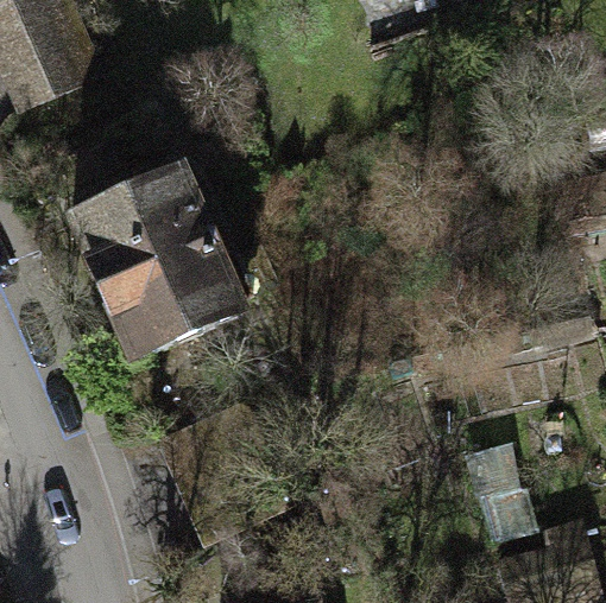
[(0,44),(75,12),(69,0),(20,0),(0,8),(0,44)]
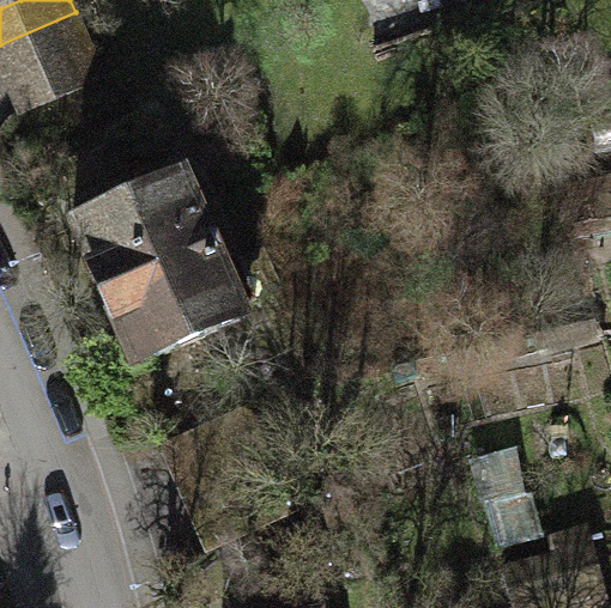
[(76,12),(0,44),(0,52),(10,73),(88,41),(76,12)]
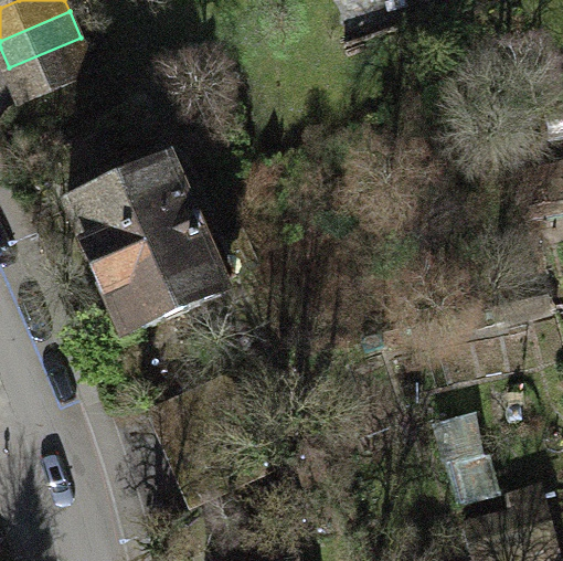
[(81,38),(9,67),(22,97),(93,67),(81,38)]
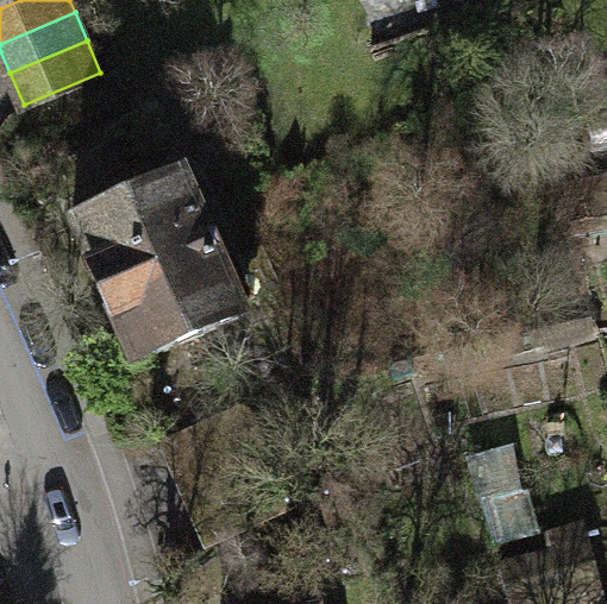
[(563,234),(606,227),(606,168),(555,176),(563,234)]
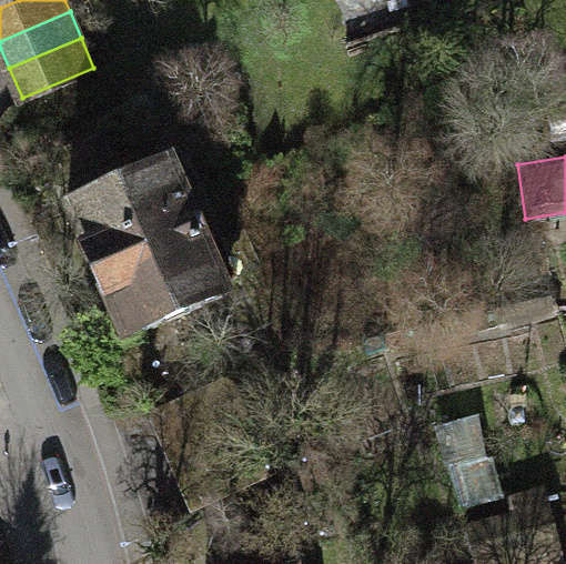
[(168,163),(63,208),(119,335),(223,291),(168,163)]
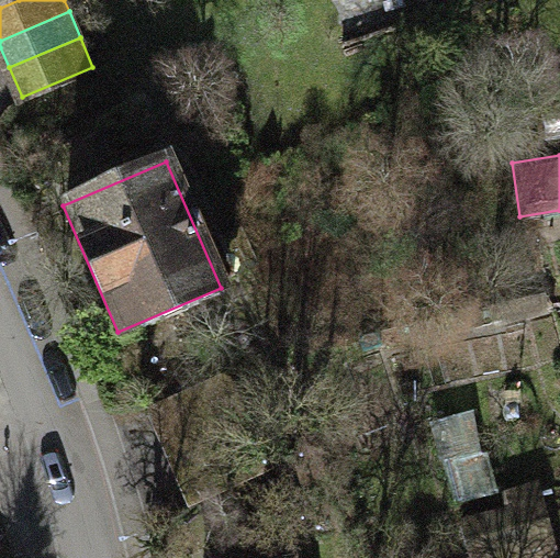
[(451,504),(499,492),(488,448),(482,449),(472,410),(429,420),(451,504)]
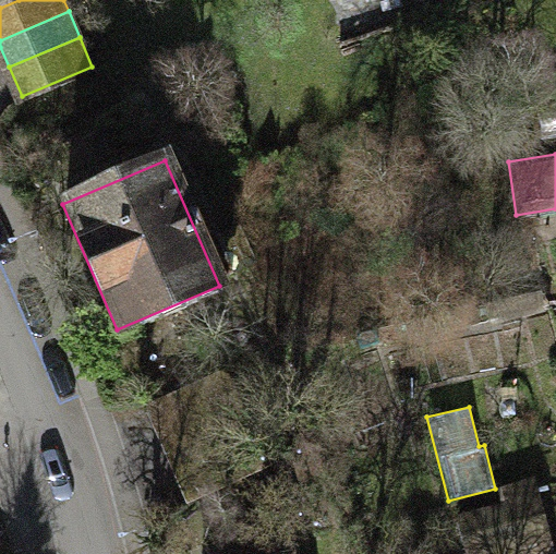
[(555,553),(535,473),(498,483),(503,501),(457,513),(467,553),(555,553)]
